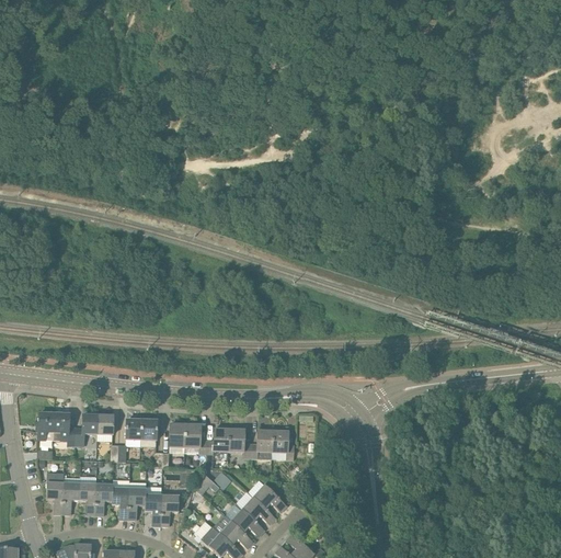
[(53,432),(54,413),(38,412),(37,439),(53,439),(53,432)]
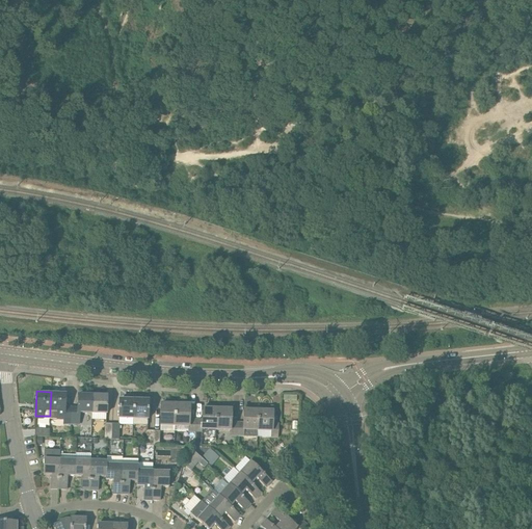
[(71,422),(72,403),(64,403),(64,392),(51,392),(50,410),(50,416),(56,417),(56,418),(63,418),(63,421),(71,422)]
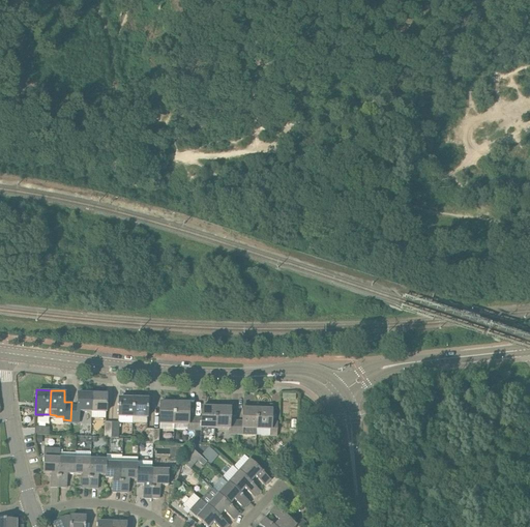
[(91,410),(92,391),(78,390),(78,402),(71,402),(70,420),(79,420),(80,409),(91,410)]
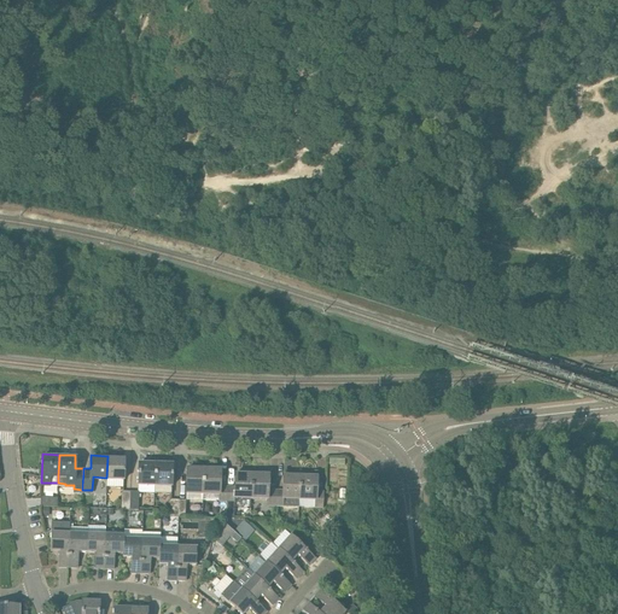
[(108,456),(106,478),(123,478),(123,457),(108,456)]
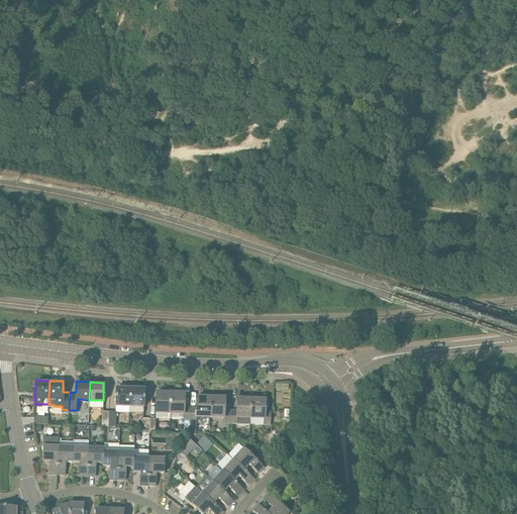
[(129,405),(130,387),(116,386),(115,405),(129,405)]
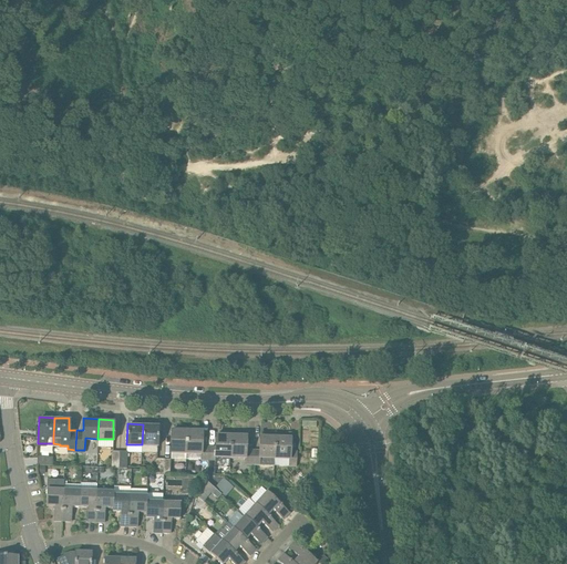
[(143,424),(142,444),(141,450),(156,451),(157,424),(143,424)]
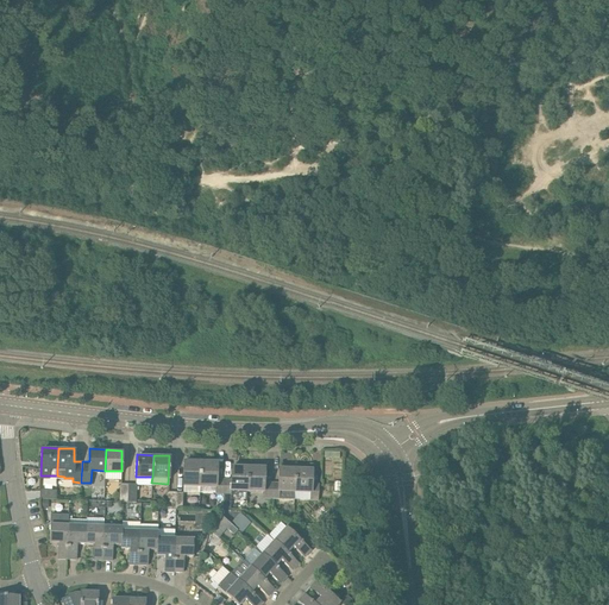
[(200,485),(200,459),(184,459),(183,484),(200,485)]
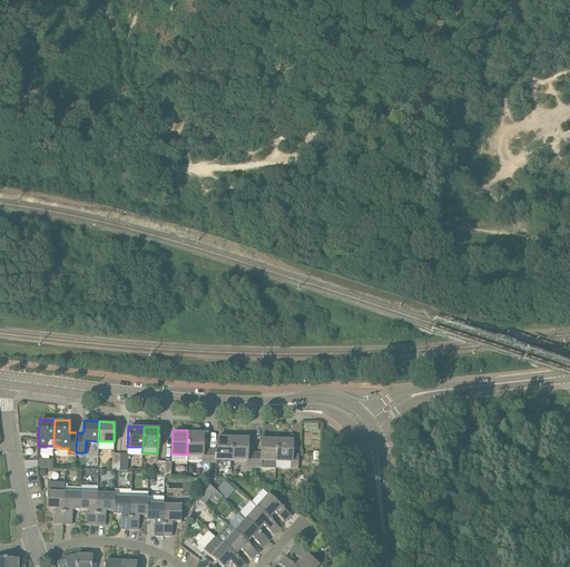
[(209,461),(209,447),(203,447),(204,431),(187,430),(187,455),(203,455),(202,460),(209,461)]
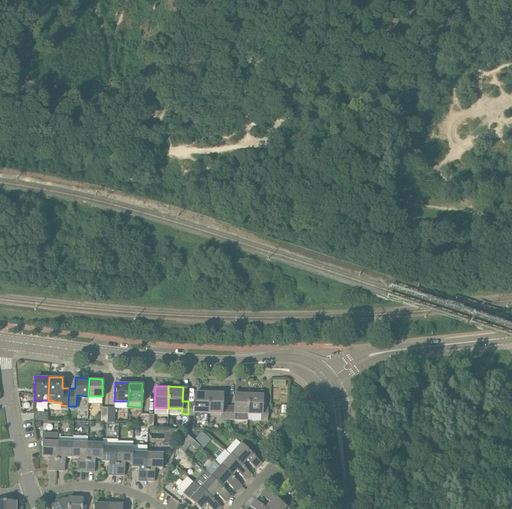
[(208,412),(209,391),(195,391),(195,401),(188,401),(188,414),(187,427),(193,427),(194,411),(208,412)]
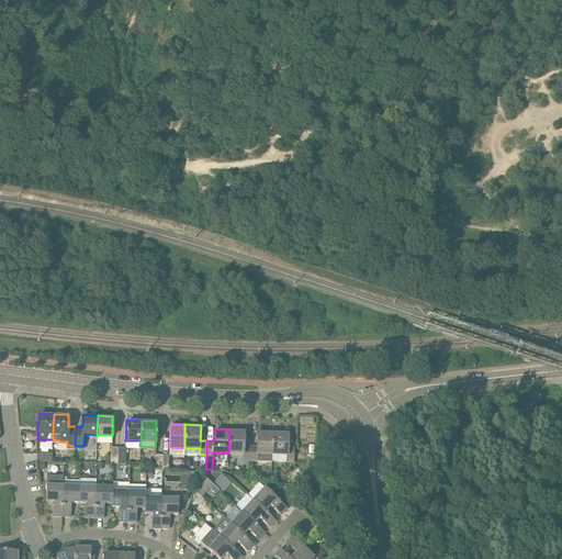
[(250,459),(250,444),(244,443),(245,431),(229,429),(228,453),(243,453),(243,458),(250,459)]
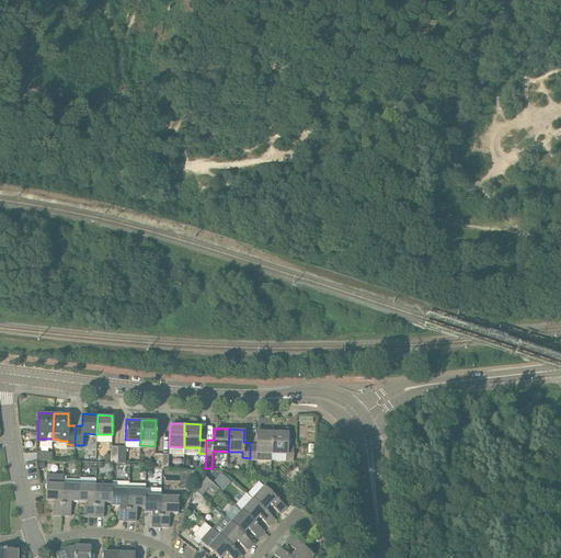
[(272,453),(273,431),(258,430),(258,443),(250,443),(250,458),(258,458),(272,458),(272,453)]
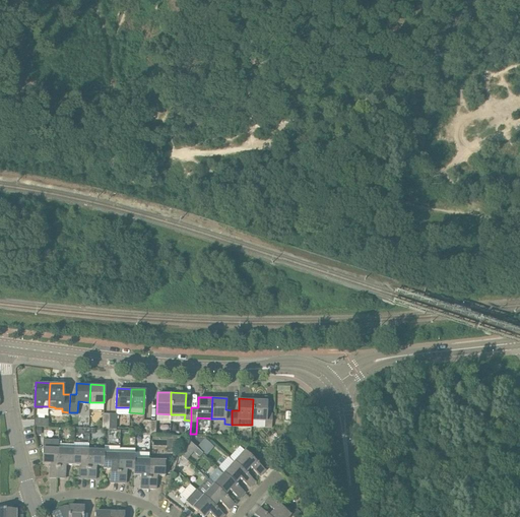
[(253,399),(252,419),(265,419),(265,425),(272,425),(272,411),(267,411),(267,399),(253,399)]
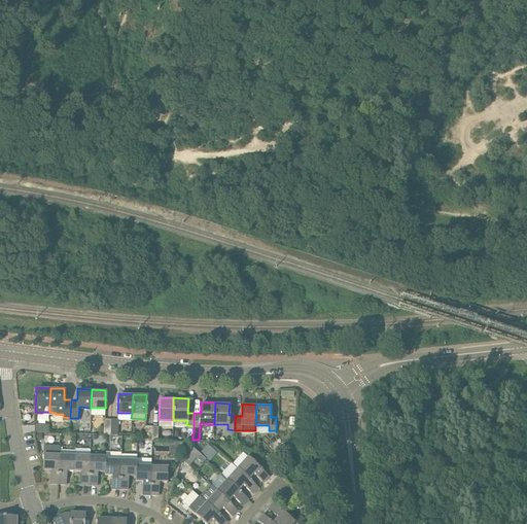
[(207,442),(200,451),(209,459),(216,450),(207,442)]
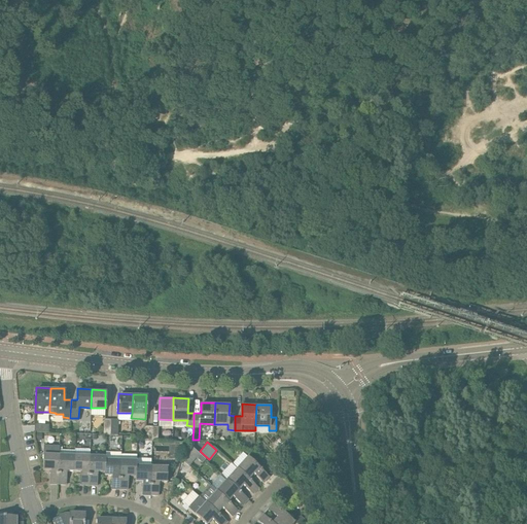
[(188,462),(198,451),(188,443),(182,457),(188,462)]
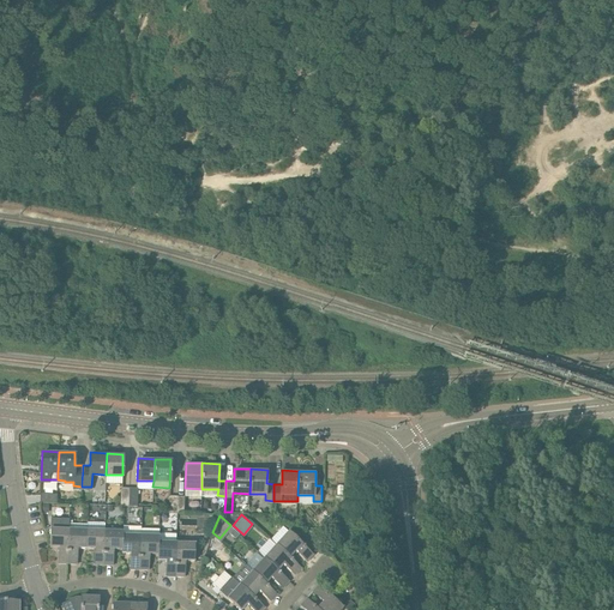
[(67,561),(68,526),(70,517),(50,517),(49,545),(59,545),(58,560),(67,561)]
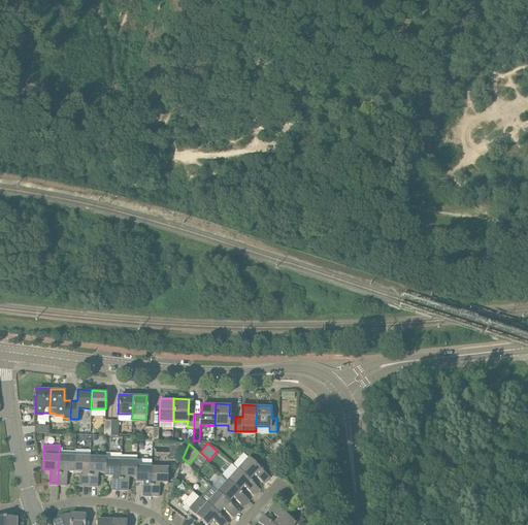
[(89,484),(90,454),(91,448),(75,448),(74,454),(74,470),(81,470),(80,483),(89,484)]
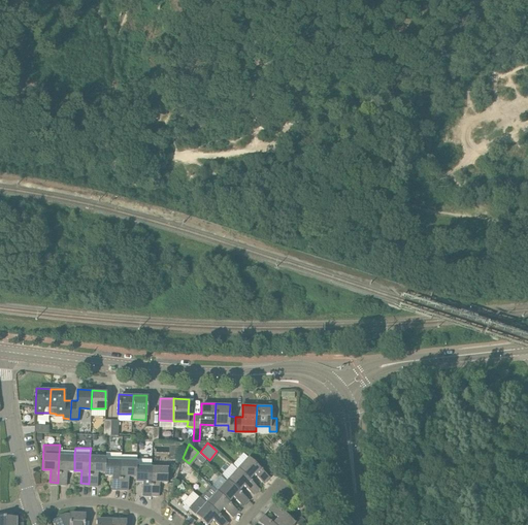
[(74,470),(74,454),(59,453),(58,483),(66,483),(67,470),(74,470)]
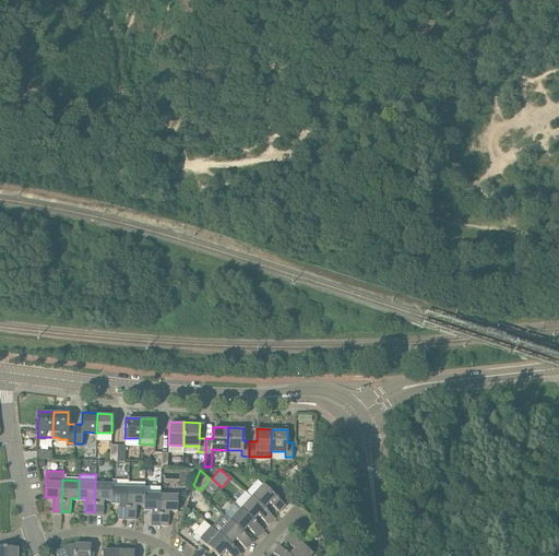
[(110,499),(111,482),(95,481),(94,512),(103,512),(104,499),(110,499)]
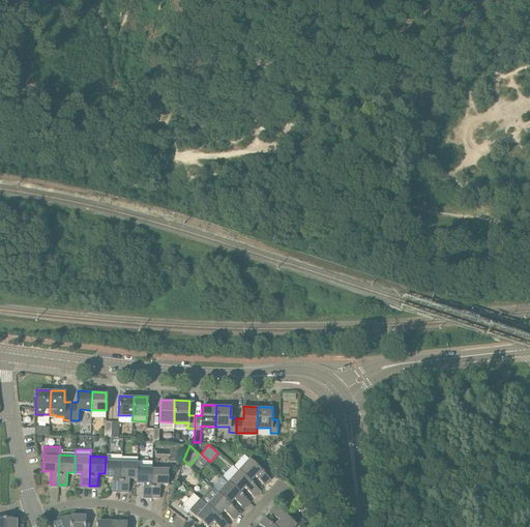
[(120,489),(121,460),(107,460),(107,457),(106,457),(105,473),(105,476),(112,476),(112,489),(120,489)]
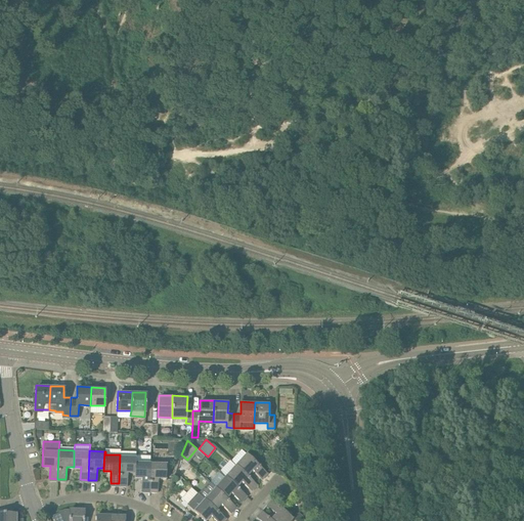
[(236,464),(249,474),(253,469),(262,478),(268,472),(247,452),(236,464)]
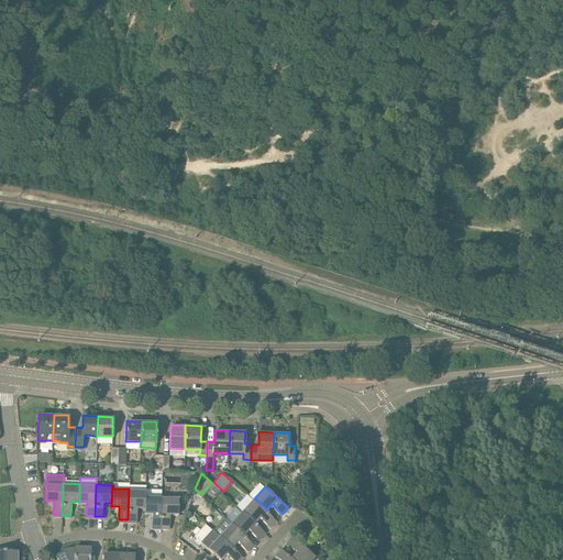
[(144,507),(145,490),(129,489),(128,519),(136,520),(138,507),(144,507)]
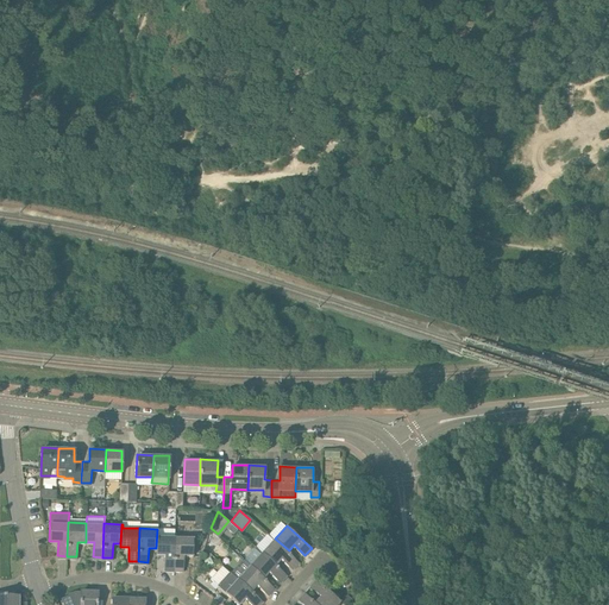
[(174,568),(175,535),(158,535),(158,529),(157,529),(156,548),(156,554),(165,554),(164,568),(174,568)]
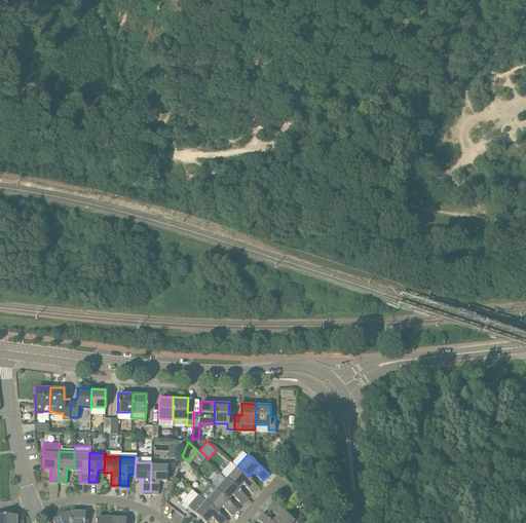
[(151,462),(150,491),(158,492),(158,479),(166,480),(167,463),(151,462)]
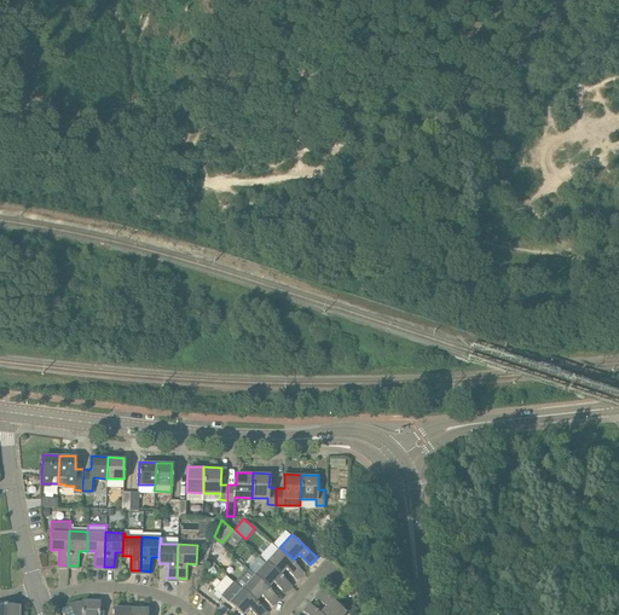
[(305,570),(294,560),(279,547),(267,561),(291,584),(293,584),(282,573),(287,567),(298,578),(305,570)]
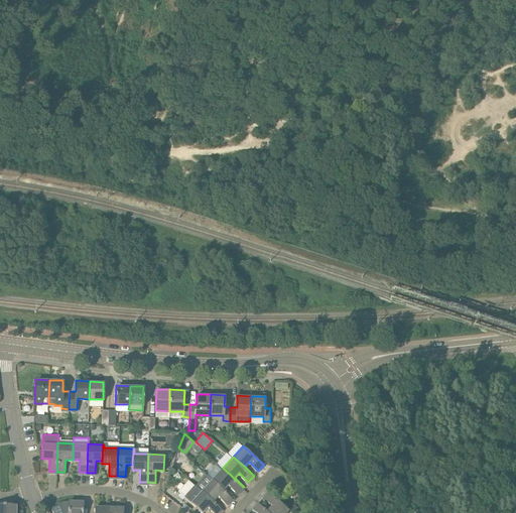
[(223,468),(213,479),(224,489),(229,484),(238,493),(243,487),(223,468)]
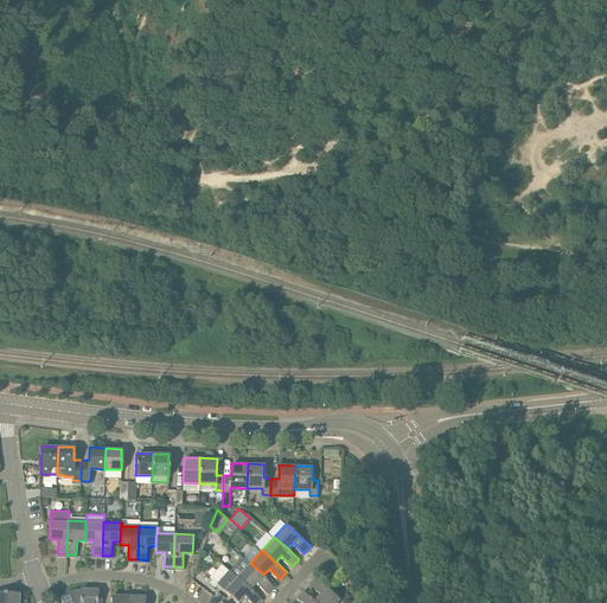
[(263,575),(250,563),(242,556),(230,569),(251,589),(257,582),(268,592),(274,585),(263,575)]
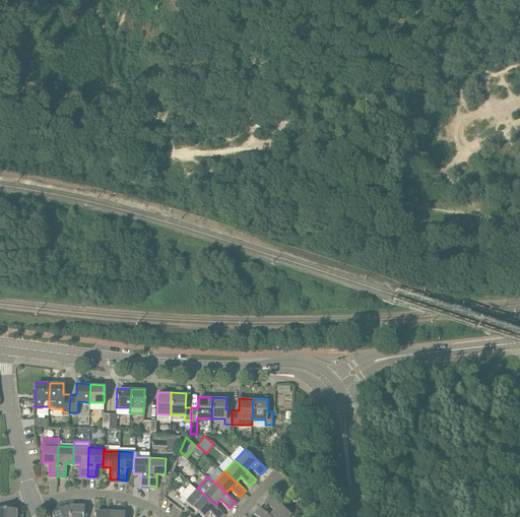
[(220,516),(224,513),(215,505),(197,488),(190,481),(180,493),(193,505),(204,515),(209,510),(216,516),(220,516)]
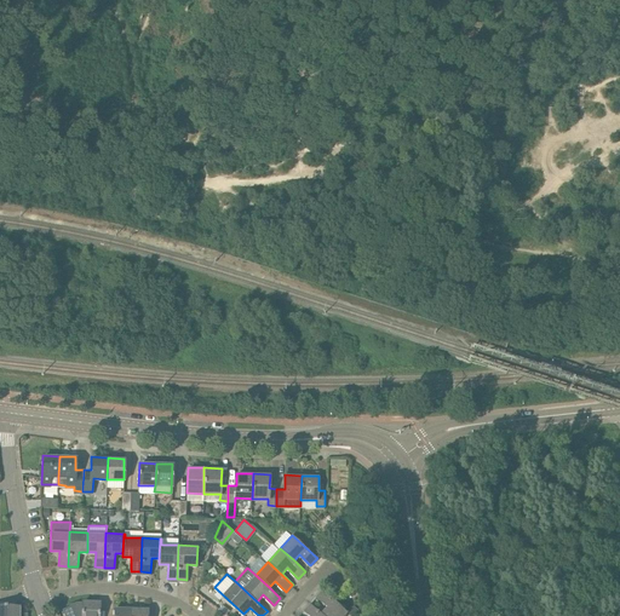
[(322,611),(327,615),(343,615),(348,610),(323,588),(317,596),(328,605),(322,611)]
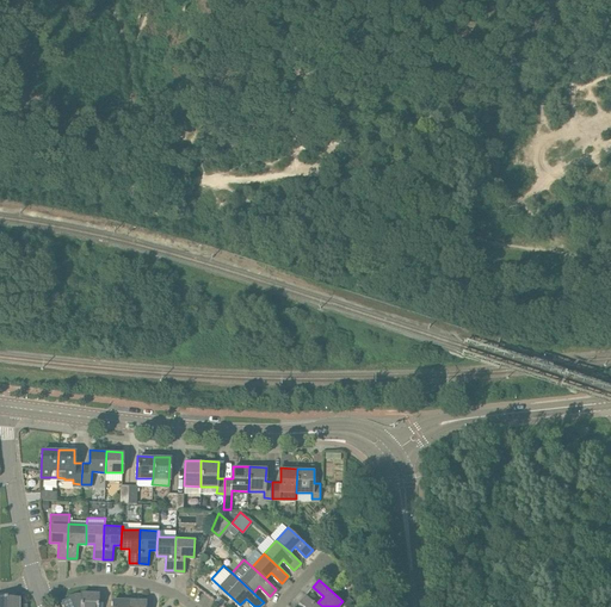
[(97,606),(98,592),(81,592),(79,606),(97,606)]
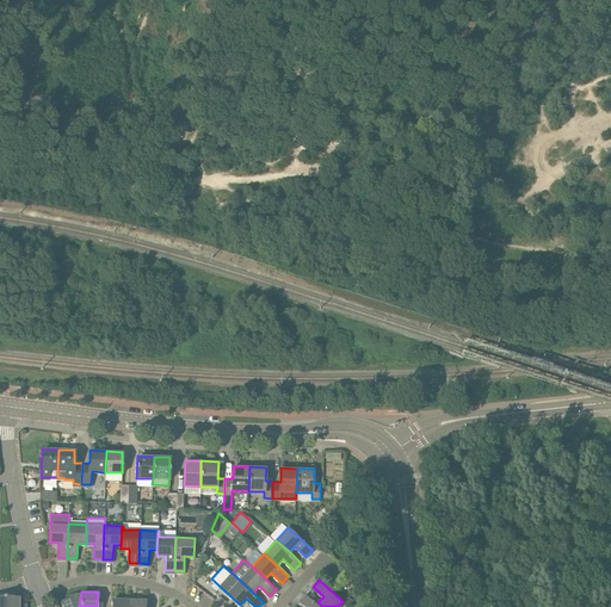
[(322,606),(318,602),(307,593),(300,600),(308,606),(322,606)]
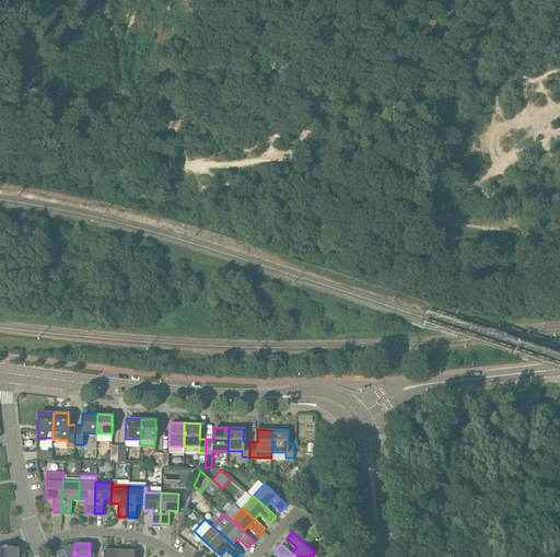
[(4,547),(3,556),(24,556),(24,553),(18,553),(18,547),(4,547)]
